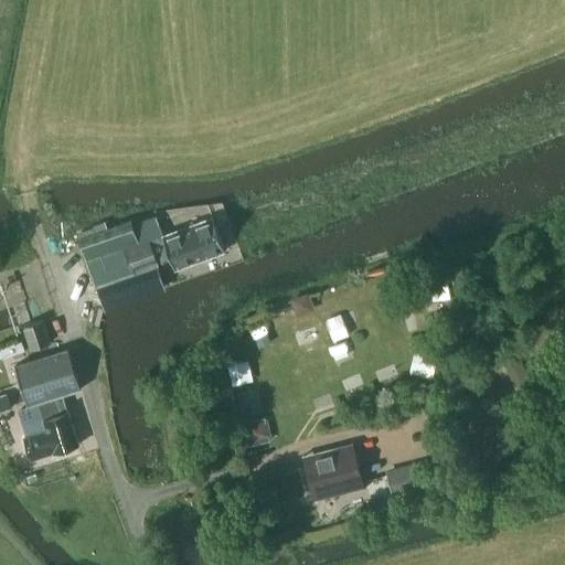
[(174,268),(224,251),(212,216),(162,234),(156,214),(132,222),(131,219),(78,236),(95,284),(170,257),(174,268)]
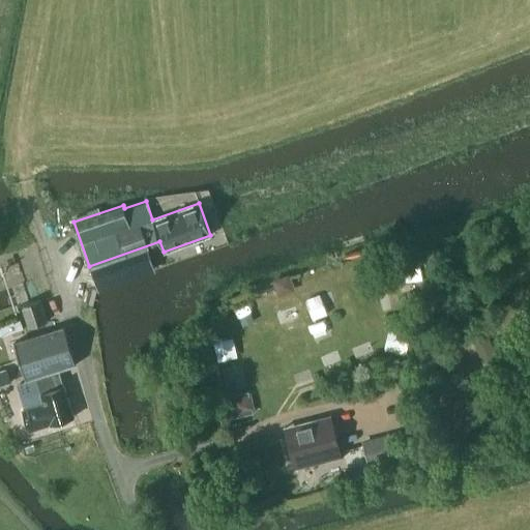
[(292,272),(274,274),(277,292),(294,290),(292,272)]
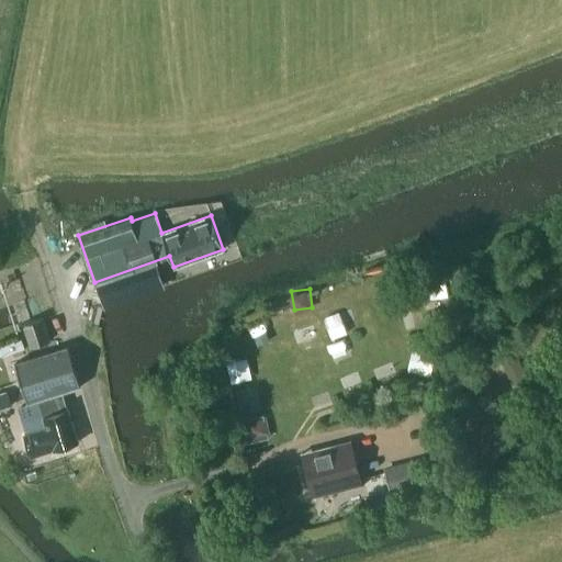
[(51,340),(43,317),(24,324),(32,347),(51,340)]
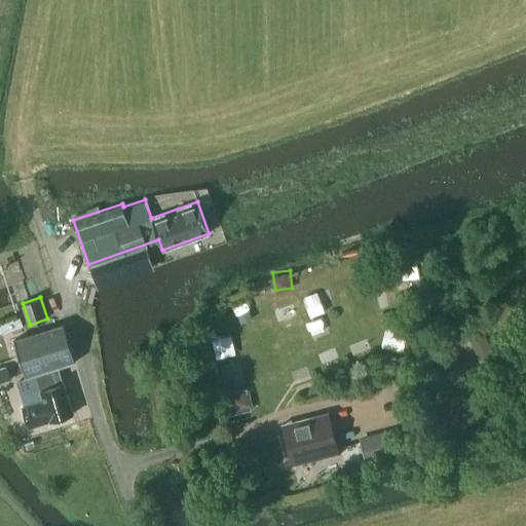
[(0,332),(24,325),(21,316),(0,323),(0,332)]
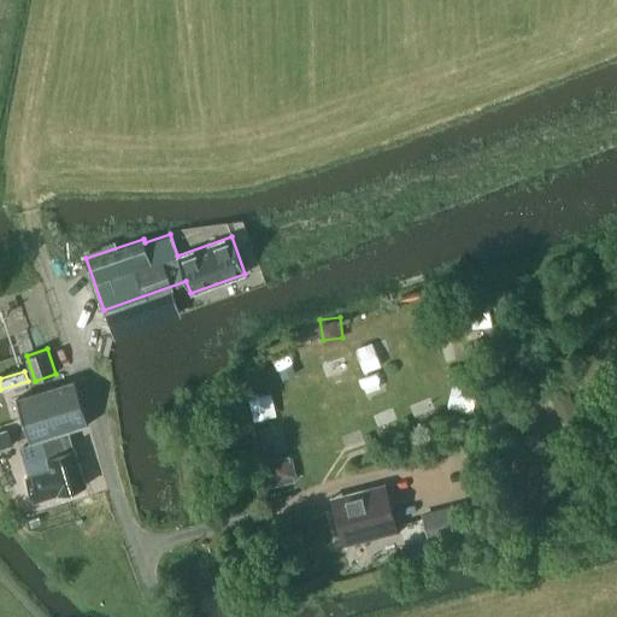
[(30,442),(69,430),(89,423),(76,380),(16,399),(30,442)]
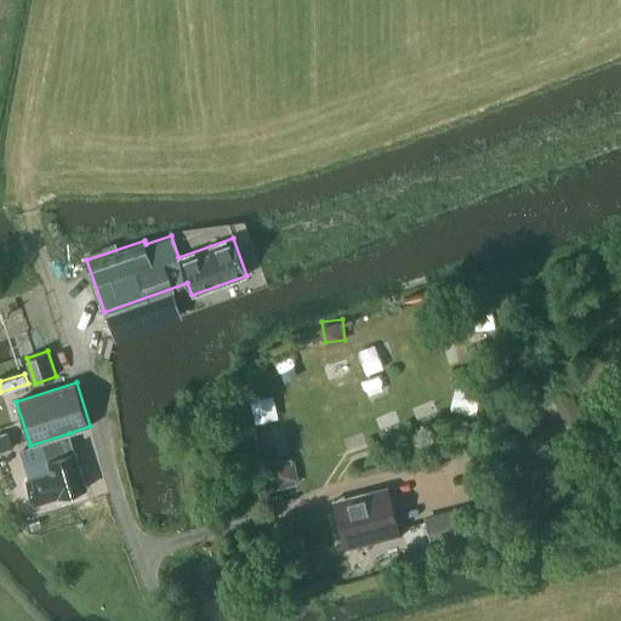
[(275,394),(254,397),(257,419),(278,416),(275,394)]
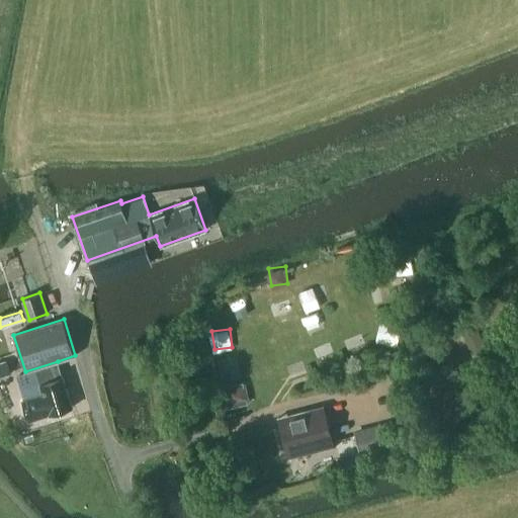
[(50,414),(72,407),(58,361),(25,371),(29,386),(40,382),(44,393),(22,399),(28,420),(50,414)]
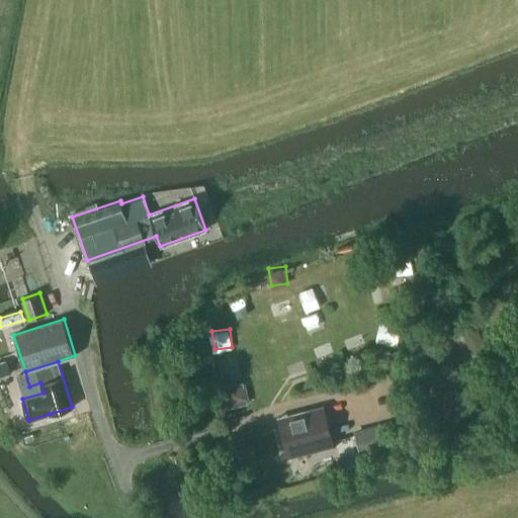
[(244,382),(223,386),(228,408),(249,404),(244,382)]
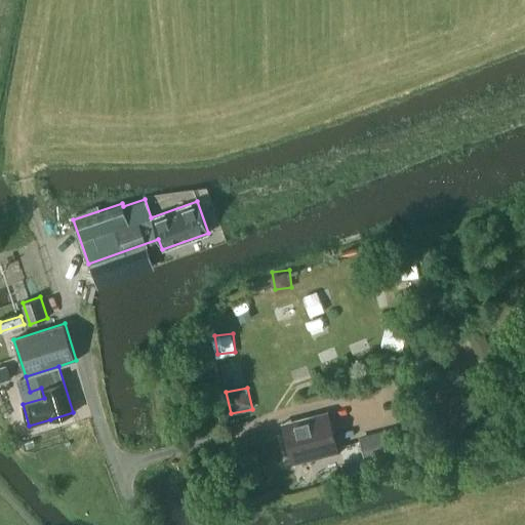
[(339,446),(329,407),(283,419),(293,458),(339,446)]
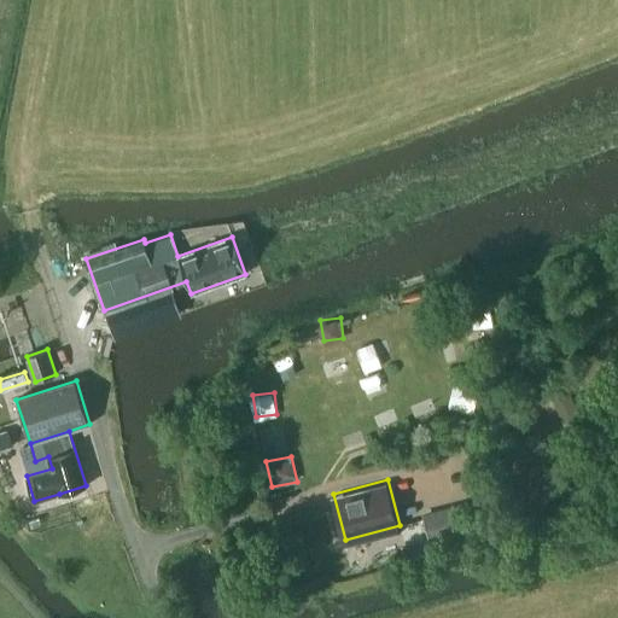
[(461,503),(423,513),(429,542),(467,534),(461,503)]
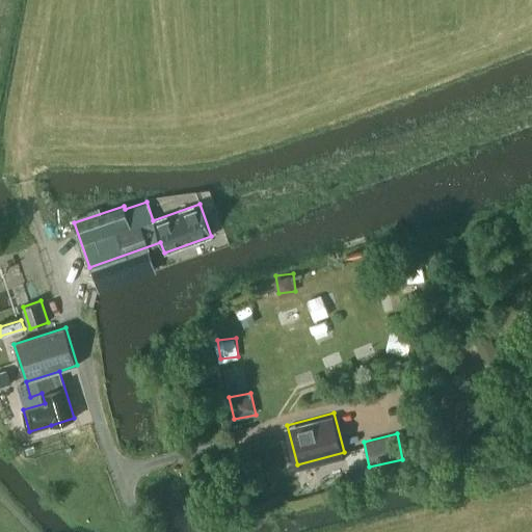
All buildings are outlined.
